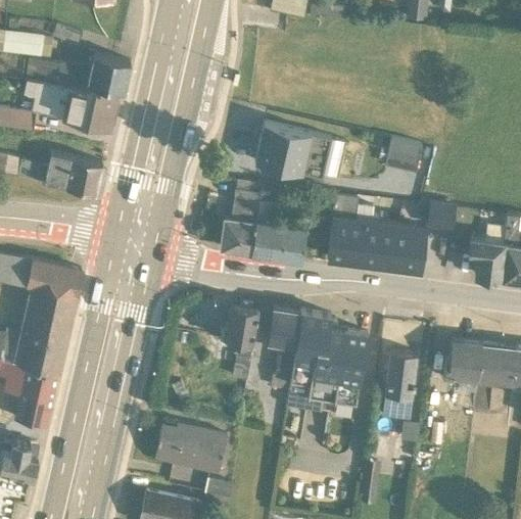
[(306,0),(312,0),(318,1),(318,0),(273,0),(271,9),(303,16),(306,0)]
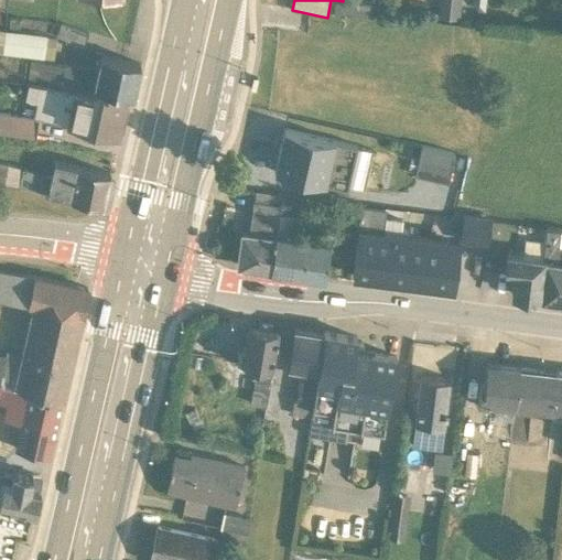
[(462,22),(463,0),(441,0),(441,21),(462,22)]
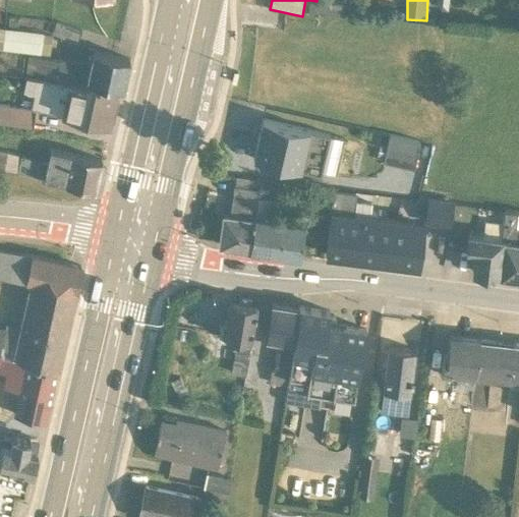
[(310,6),(309,17),(342,20),(343,9),(310,6)]
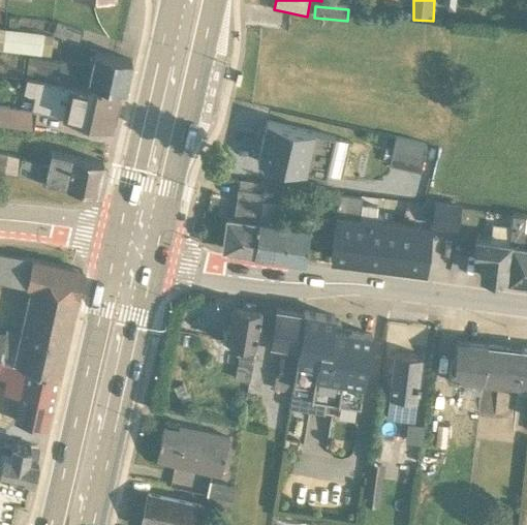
[(83,36),(58,27),(53,39),(79,49),(83,36)]
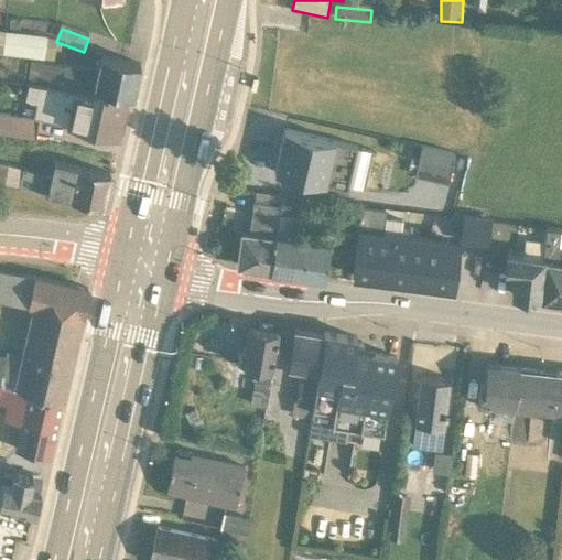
[(47,41),(0,36),(0,56),(3,57),(3,60),(53,64),(56,44),(47,42),(47,41)]
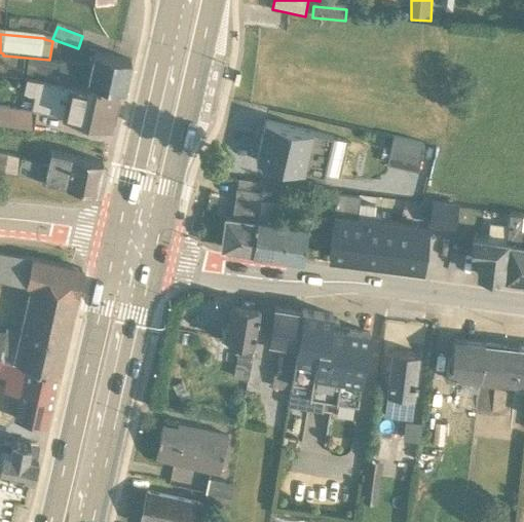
[(124,94),(132,64),(95,54),(94,54),(90,70),(29,62),(27,81),(86,89),(87,85),(124,94)]
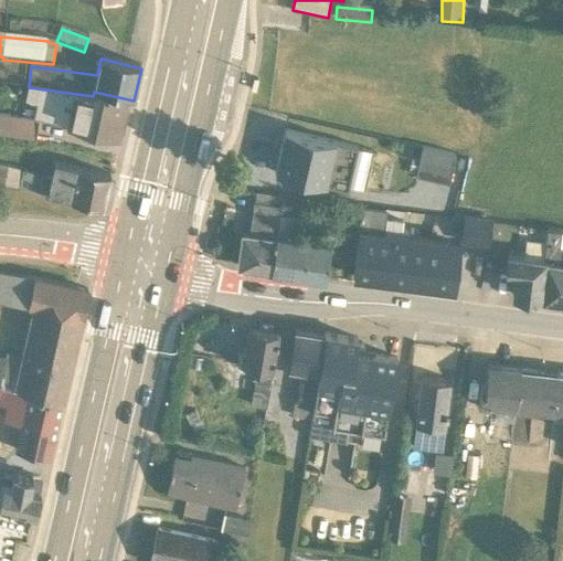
[(119,140),(129,101),(94,92),(93,96),(29,87),(24,103),(38,106),(34,120),(0,116),(0,136),(35,143),(36,143),(40,122),(119,140)]
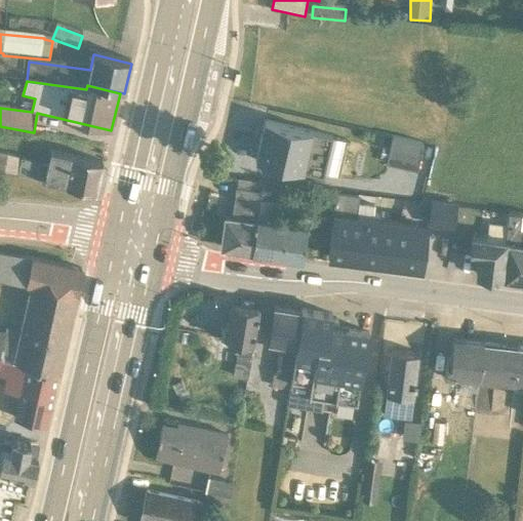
[(266,124),(256,163),(323,178),(324,175),(340,179),(345,160),(346,160),(350,143),(266,124)]
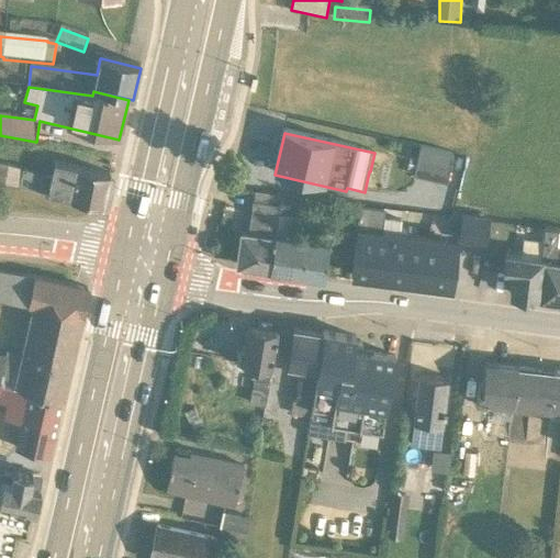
[(411,160),(409,171),(415,173),(414,179),(447,187),(454,158),(421,151),(417,163),(411,160)]
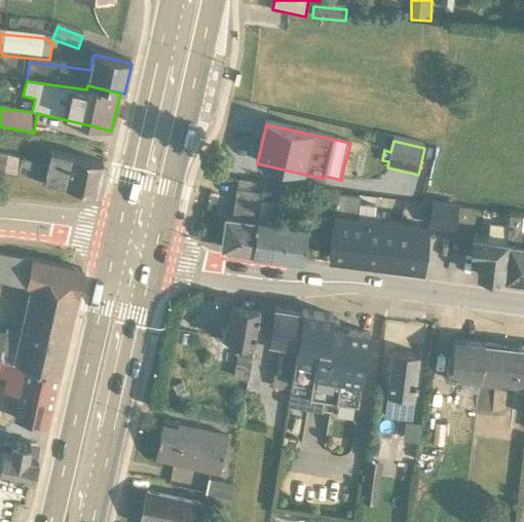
[(97,195),(103,165),(50,153),(48,165),(0,154),(0,174),(20,178),(97,195)]
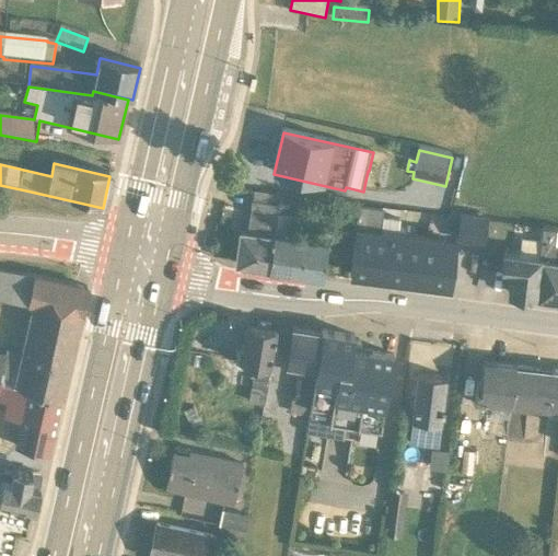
[(269,271),(280,199),(280,197),(254,193),(253,204),(247,235),(241,234),(236,267),(269,271)]
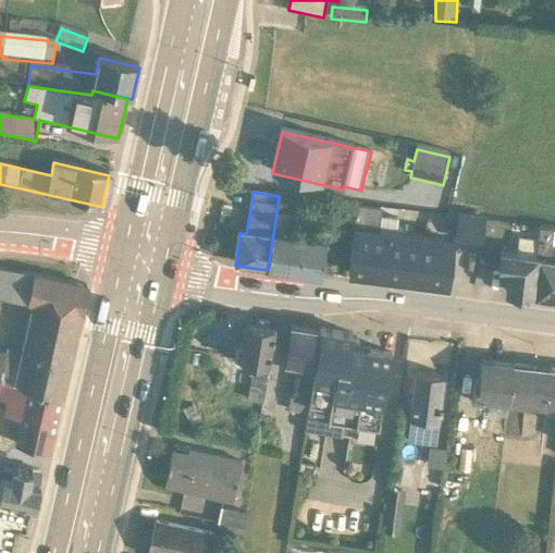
[(295,222),(298,201),(279,198),(268,270),(321,278),(328,234),(305,231),(304,238),(291,237),(294,222),(295,222)]
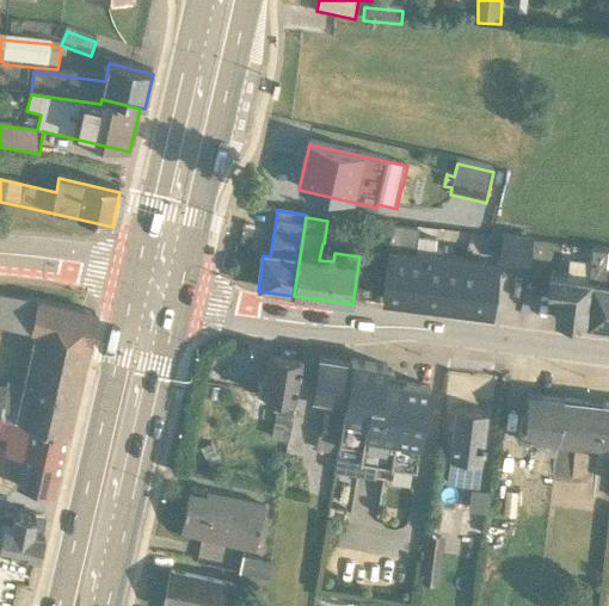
[(418,230),(392,228),(391,236),(387,261),(382,301),(419,305),(428,240),(418,239),(418,230)]
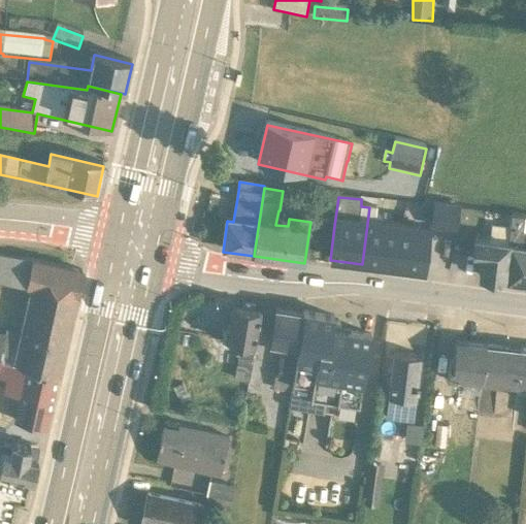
[(334,226),(337,204),(322,202),(321,225),(334,226)]
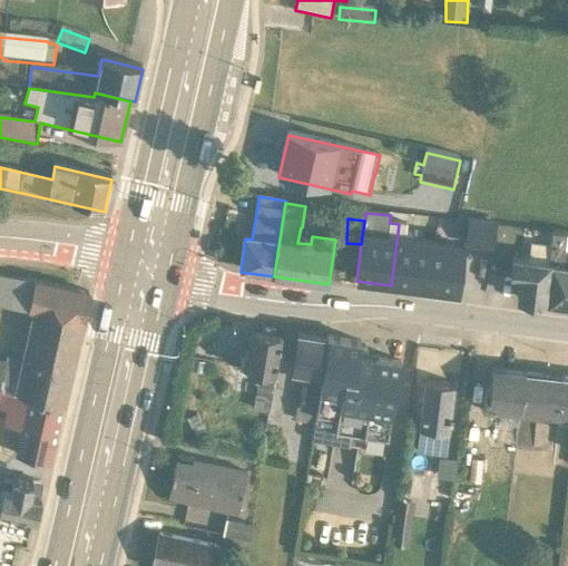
[(497,225),(469,220),(463,249),(492,253),(497,225)]
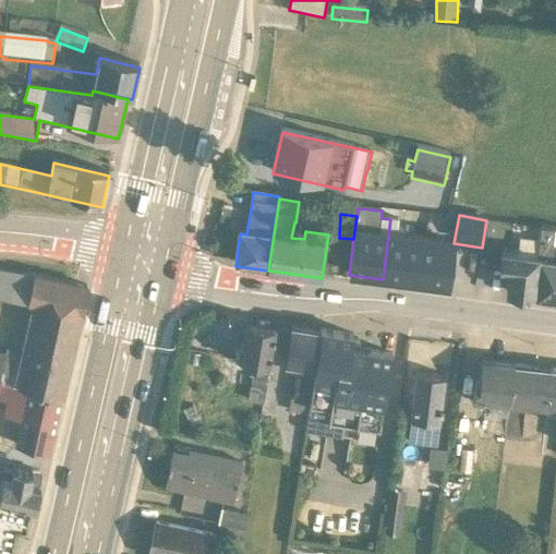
[(397,230),(398,220),(390,219),(383,279),(447,288),(448,287),(454,244),(402,238),(403,231),(397,230)]
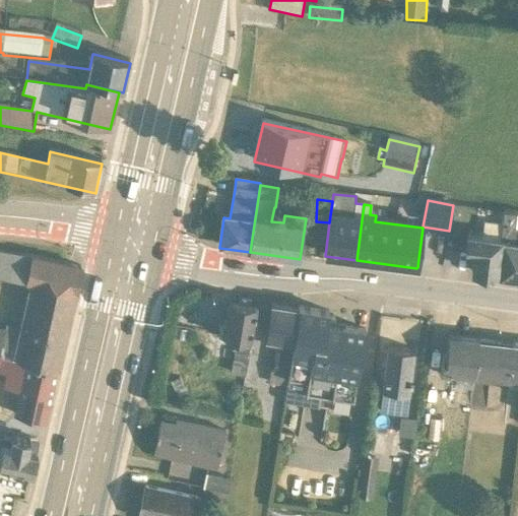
[(497,277),(517,280),(517,215),(506,214),(504,227),(497,277)]
